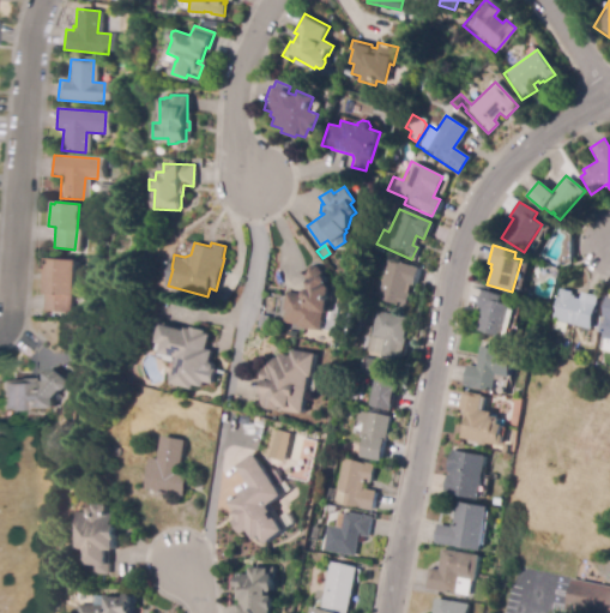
[(66,312),(42,311),(43,293),(44,293),(47,258),(74,260),(72,296),(67,295),(66,312)]
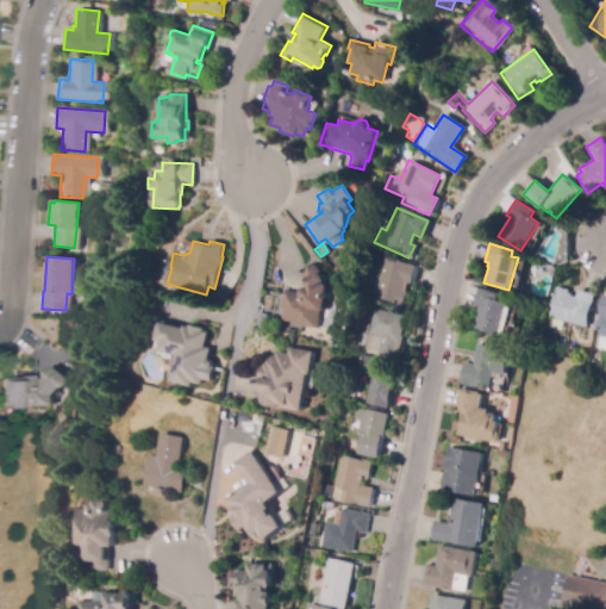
[(399,305),(391,303),(369,297),(368,298),(356,294),(361,275),(374,279),(380,258),(412,266),(407,284),(404,283),(401,291),(403,292),(399,305)]
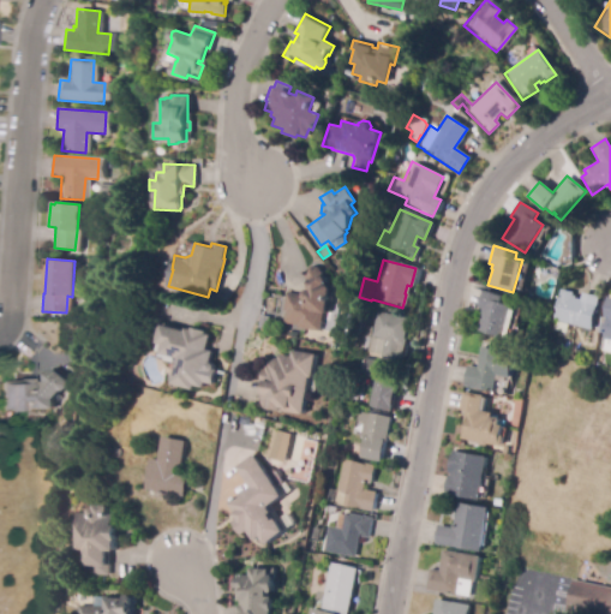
[(318,331),(295,328),(295,325),(282,323),(283,311),(282,311),(285,292),(303,294),(303,292),(306,290),(307,281),(304,276),(305,270),(311,266),(317,267),(321,273),(319,275),(323,276),(325,279),(325,284),(323,285),(327,285),(329,288),(325,314),(321,313),(318,331)]
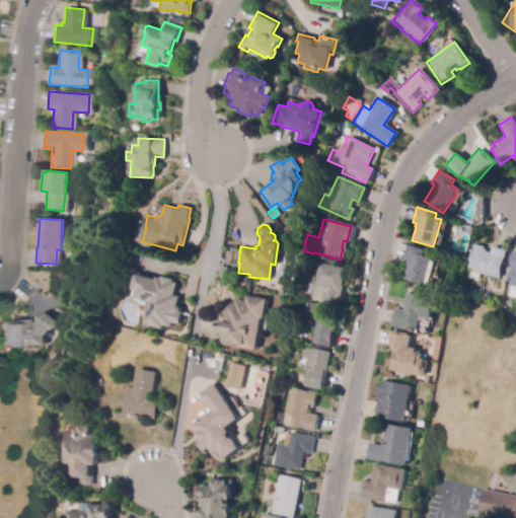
[(499,278),(465,270),(471,243),(483,246),(482,249),(485,249),(484,251),(490,252),(491,246),(506,250),(499,278)]
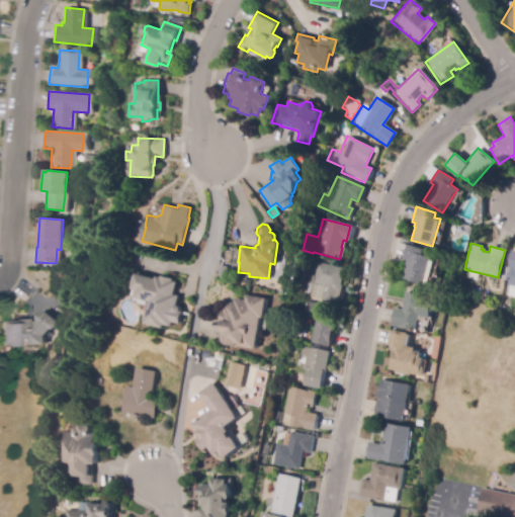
[(425,284),(402,278),(406,263),(405,263),(406,260),(403,259),(407,245),(424,249),(422,255),(430,257),(430,256),(433,257),(425,284)]
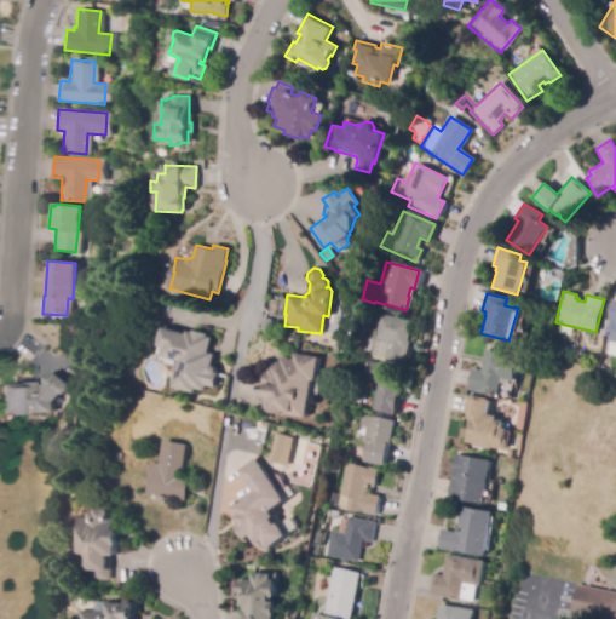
[(615,355),(605,354),(608,342),(606,342),(609,320),(606,320),(610,299),(615,301),(615,355)]
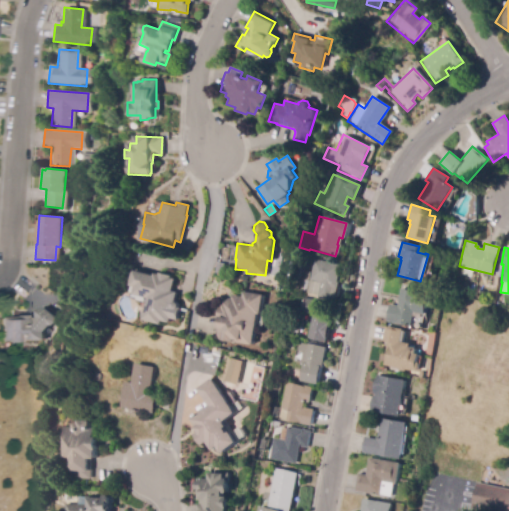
[(333,299),(314,296),(314,295),(304,294),(304,292),(302,292),(304,280),(305,281),(306,272),(298,270),(297,276),(294,275),(296,259),(308,261),(309,259),(311,260),(312,258),(329,261),(328,263),(337,264),(335,282),(336,282),(333,299)]
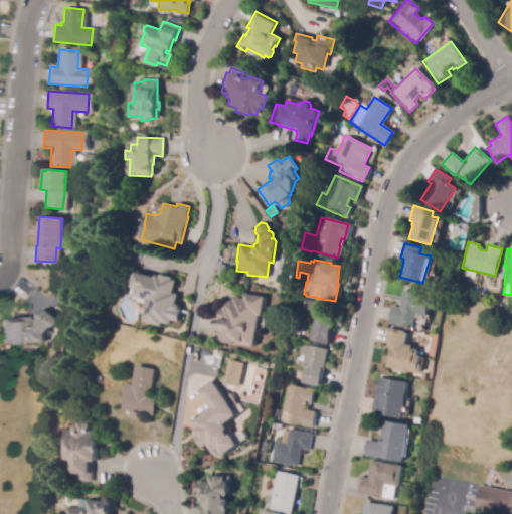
[(223,276),(216,275),(217,265),(224,266),(223,276)]
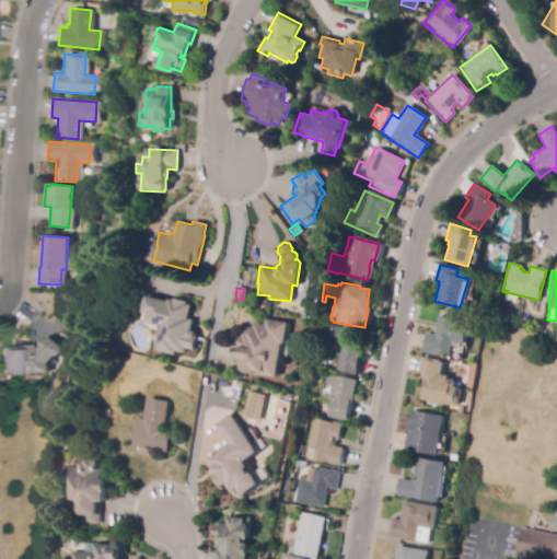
[(153,298),(167,301),(169,299),(174,301),(175,298),(186,301),(185,303),(190,305),(186,318),(192,319),(188,335),(196,337),(192,350),(184,348),(183,353),(175,350),(174,354),(154,349),(161,327),(147,323),(149,313),(142,312),(147,295),(153,298)]
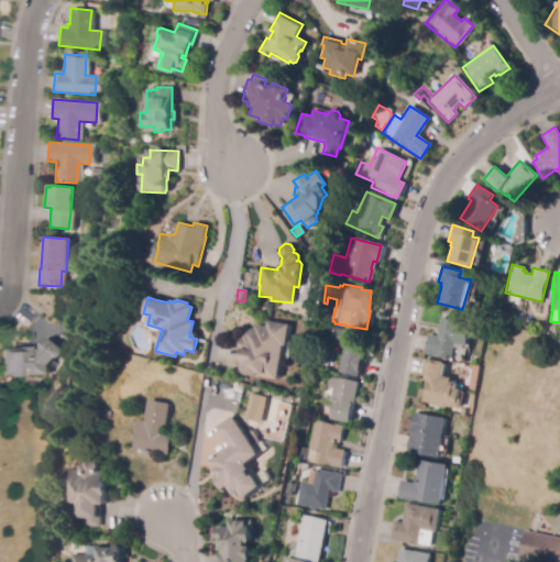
[(451,359),(424,353),(427,334),(436,337),(439,317),(458,320),(458,321),(471,324),(467,345),(453,343),(451,359)]
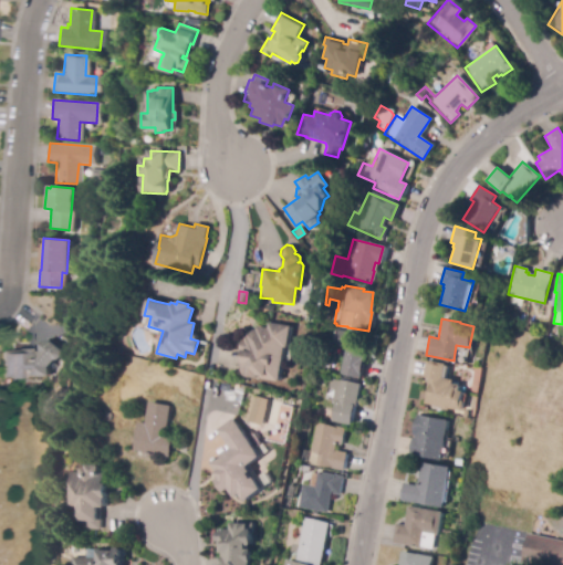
[(290,325),(288,342),(287,346),(284,346),(282,356),(279,380),(240,375),(243,352),(239,351),(241,339),(244,341),(244,336),(247,336),(247,334),(253,330),(257,330),(257,326),(269,327),(270,323),(290,325)]
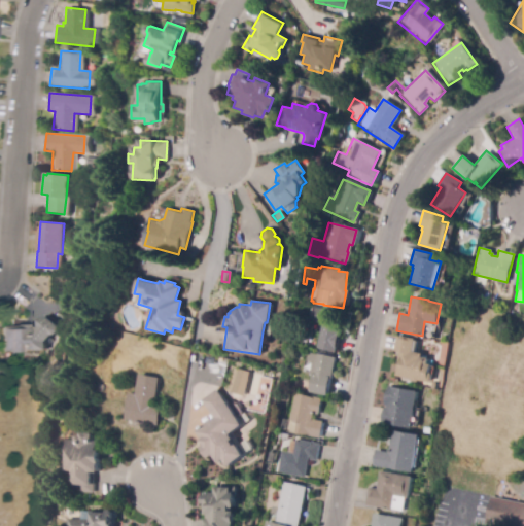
[(335,352),(314,348),(318,323),(304,321),(307,307),(323,310),(322,311),(340,314),(337,329),(339,330),(335,352)]
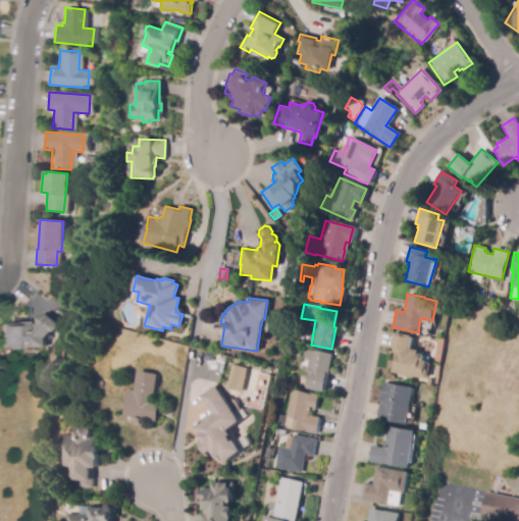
[(8,350),(8,348),(1,348),(1,326),(4,326),(4,323),(14,323),(14,321),(27,321),(27,324),(36,324),(37,323),(36,322),(38,320),(37,320),(42,314),(43,315),(45,313),(55,322),(55,327),(52,331),(49,331),(42,339),(42,347),(21,348),(21,350),(8,350)]
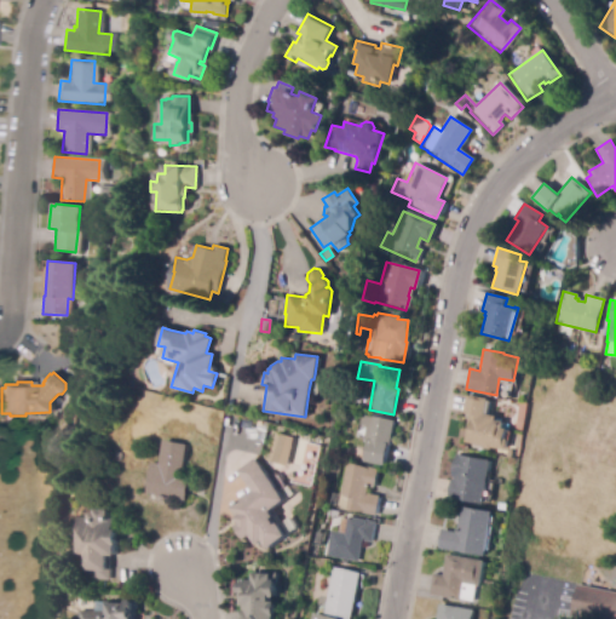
[(505,450),(490,447),(490,450),(482,448),(482,446),(462,442),(467,414),(462,413),(465,395),(485,399),(484,400),(488,401),(485,414),(494,417),(494,420),(501,422),(501,428),(506,429),(504,439),(507,440),(505,450)]
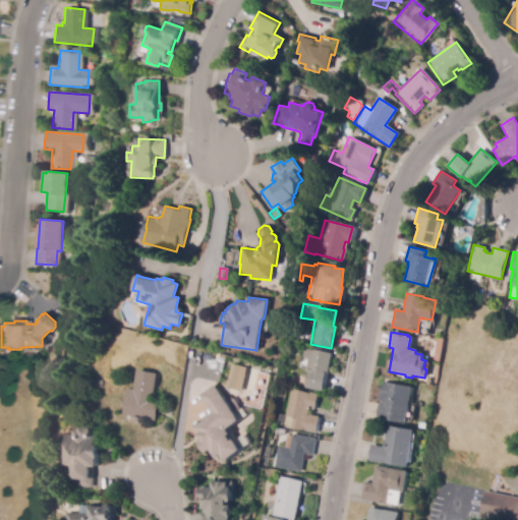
[(322,391),(302,388),(305,370),(302,369),(304,357),(298,356),(299,349),(308,350),(330,353),(326,374),(325,374),(322,391)]
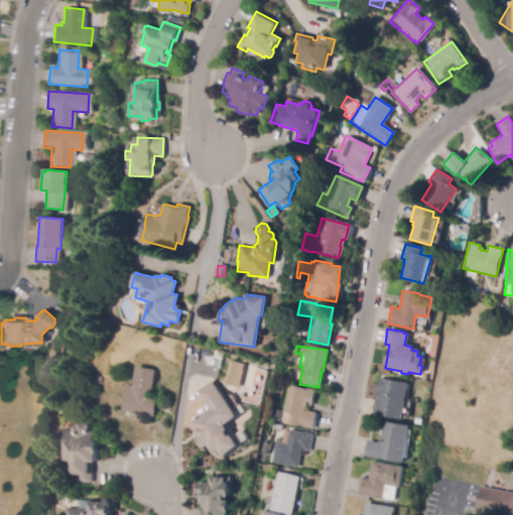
[(236,387),(242,363),(225,359),(220,383),(236,387)]
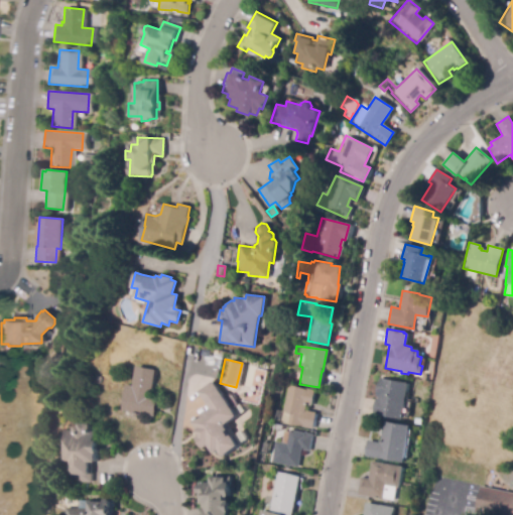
[(153,416),(121,410),(126,384),(132,385),(136,365),(156,368),(151,395),(157,396),(153,416)]
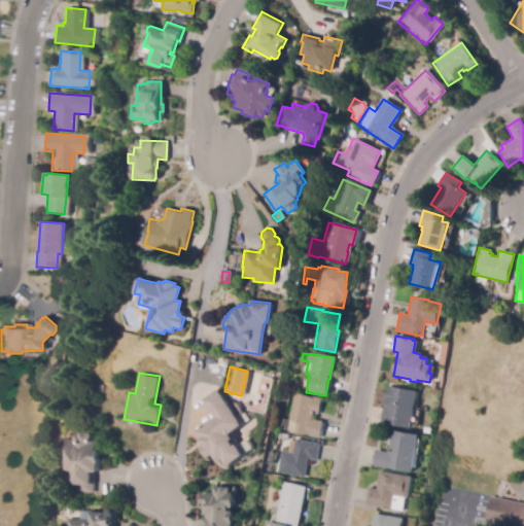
[(409,428),(380,423),(382,408),(384,408),(384,406),(383,406),(386,386),(415,391),(409,428)]
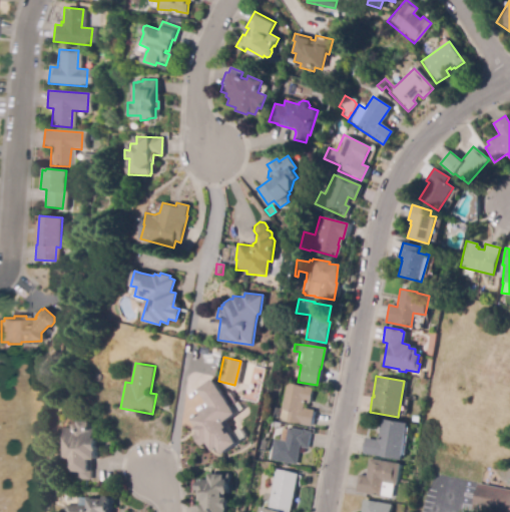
[(223,426),(228,433),(229,432),(236,441),(235,442),(220,454),(215,447),(210,450),(204,441),(199,444),(193,435),(197,432),(188,420),(193,417),(208,406),(196,389),(211,378),(235,412),(222,422),(225,425),(223,426)]
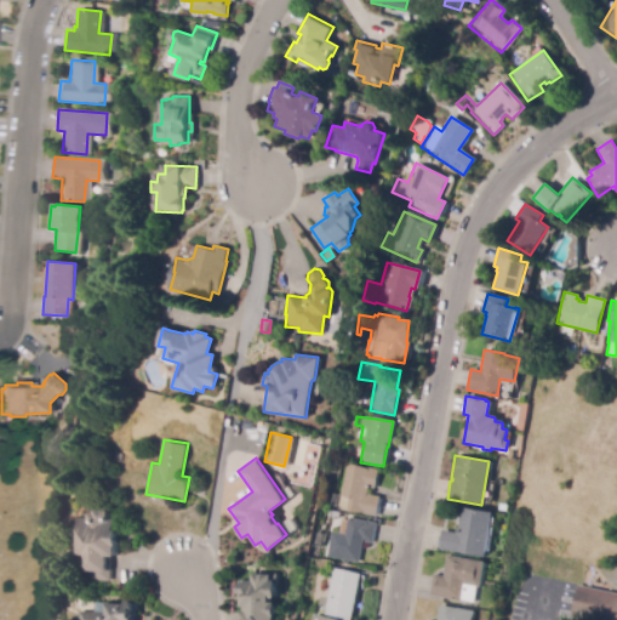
[(373,516),(335,508),(343,464),(376,470),(372,488),(365,487),(364,494),(377,496),(373,516)]
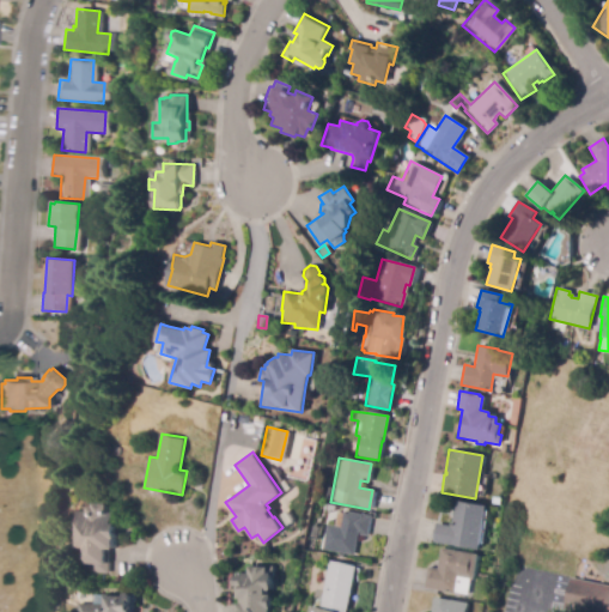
[(476,550),(432,543),(434,523),(449,526),(450,522),(451,522),(455,501),(485,506),(476,550)]
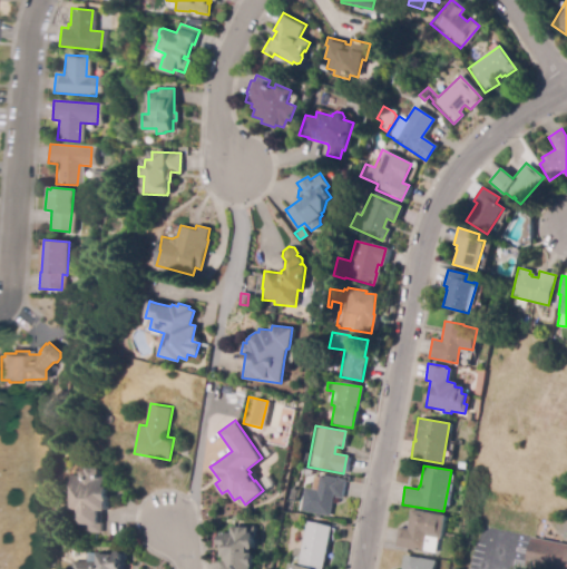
[(98,532),(81,532),(81,523),(74,523),(75,509),(72,509),(74,476),(81,476),(81,471),(87,471),(87,468),(99,469),(98,477),(106,477),(105,488),(109,488),(108,500),(106,500),(106,511),(99,510),(98,532)]
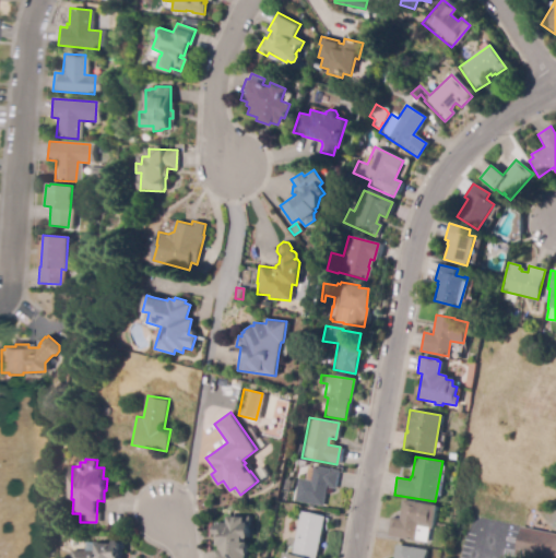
[(321,506),(291,500),(295,478),(302,479),(304,466),(310,467),(310,465),(336,471),(333,488),(324,487),(321,506)]
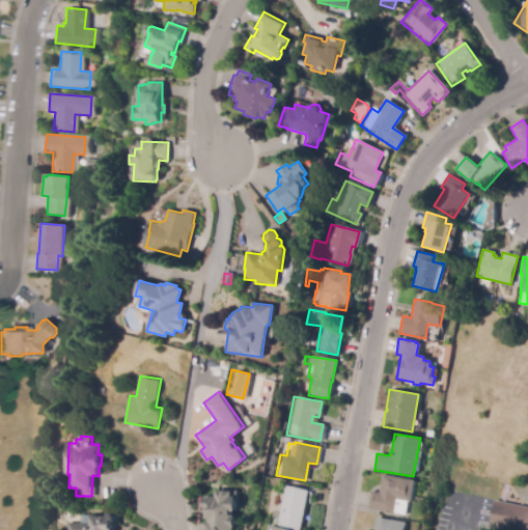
[(404,514),(392,512),(392,513),(367,509),(370,492),(379,493),(382,475),(413,480),(409,502),(406,501),(404,514)]
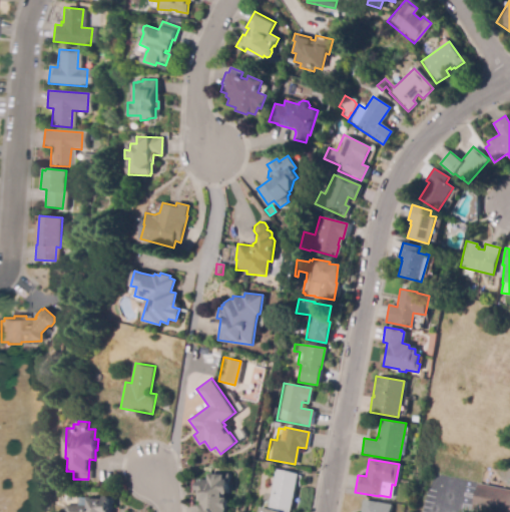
[(257,511),(258,507),(267,509),(275,469),(297,474),(289,511),(257,511)]
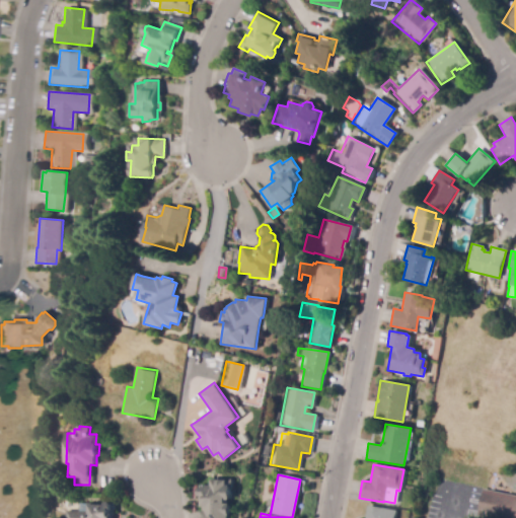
[(198,517),(199,511),(200,511),(200,499),(198,499),(198,497),(196,497),(197,488),(198,488),(198,485),(208,486),(209,479),(230,481),(230,488),(230,499),(229,499),(229,500),(225,500),(225,504),(228,504),(228,505),(229,505),(229,515),(228,515),(227,517),(198,517)]
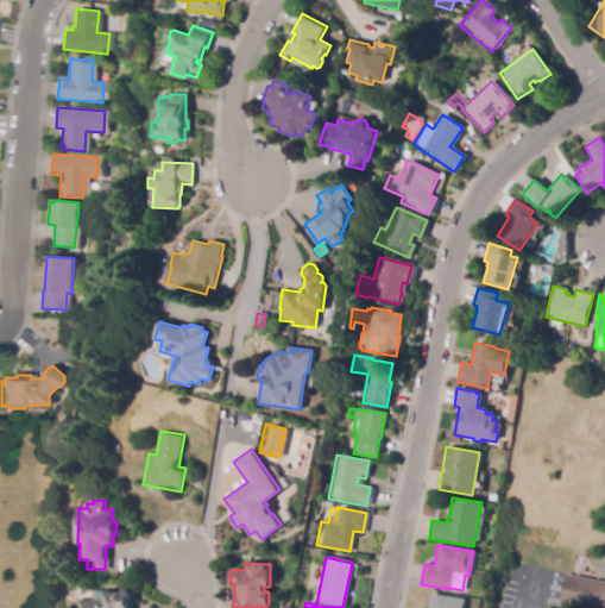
[(604,607),(575,607),(559,605),(566,574),(604,582),(604,607)]
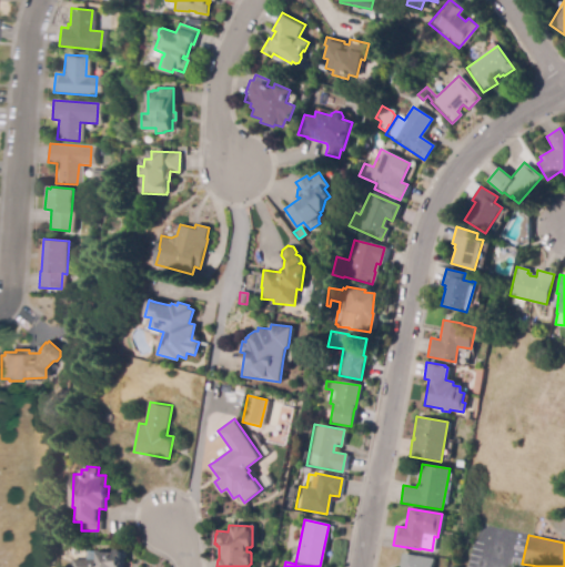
[(71,566),(71,559),(94,559),(96,550),(113,550),(113,549),(118,549),(118,550),(123,552),(123,566),(71,566)]
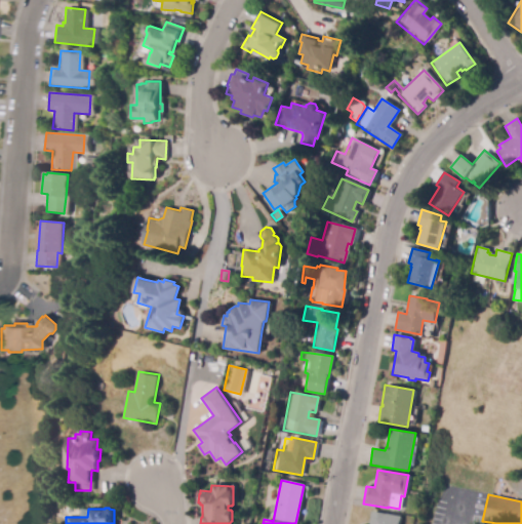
[(367,523),(370,512),(400,517),(398,523),(367,523)]
